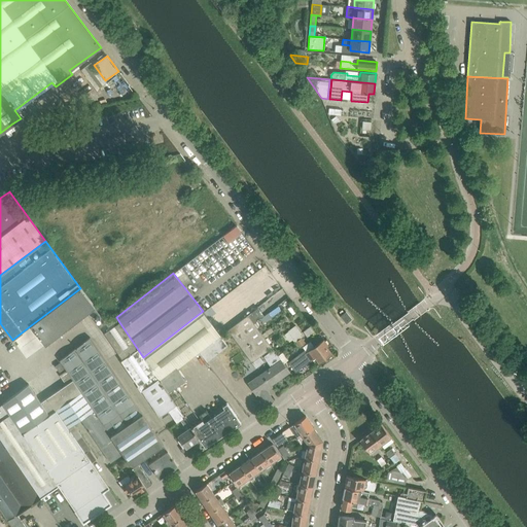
[(95,308),(80,288),(31,325),(45,345),(95,308)]
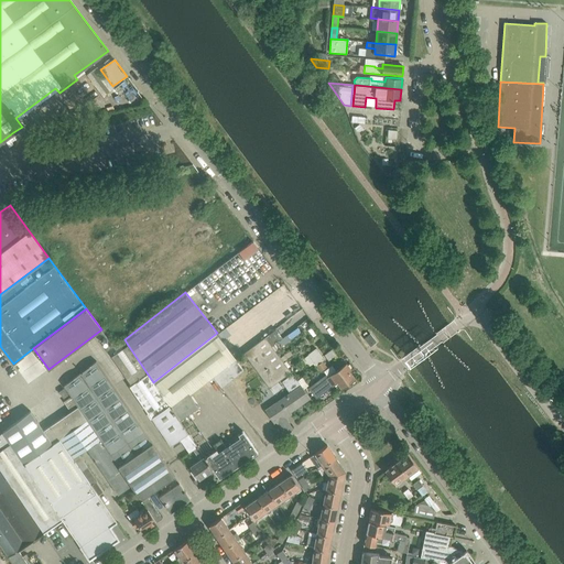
[(217,333),(153,382),(180,420),(197,407),(188,393),(213,377),(235,360),(236,359),(217,333)]
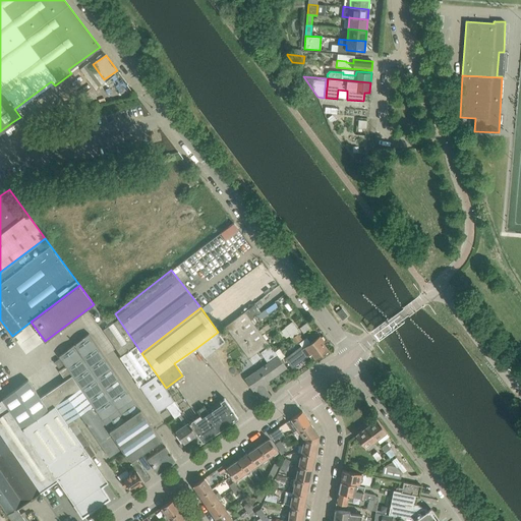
[(347,315),(342,308),(337,312),(342,320),(347,315)]
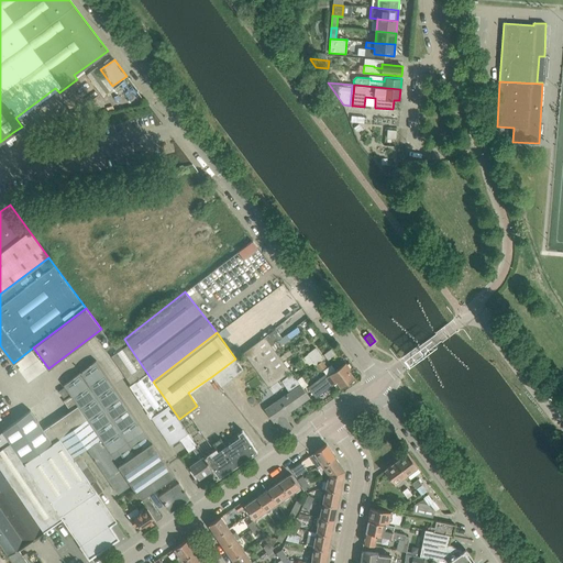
[(290,371),(264,337),(243,352),(269,387),(290,371)]
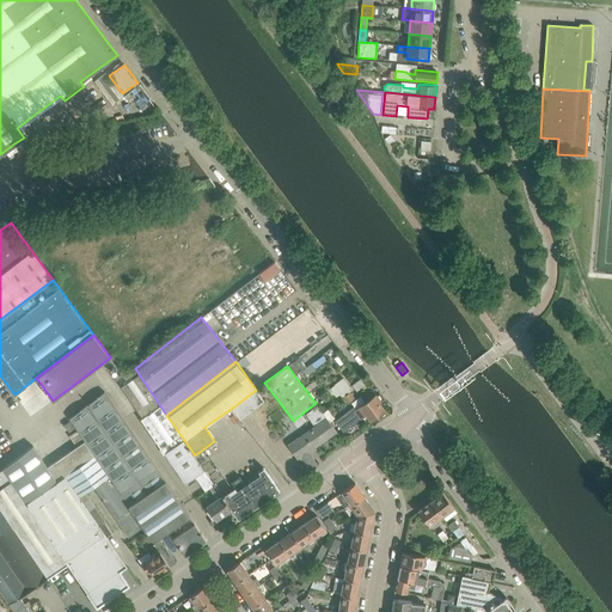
[(139,374),(121,386),(142,418),(140,420),(160,448),(159,450),(164,456),(165,454),(185,484),(187,483),(188,485),(197,479),(204,491),(209,489),(215,485),(195,456),(166,415),(139,374)]
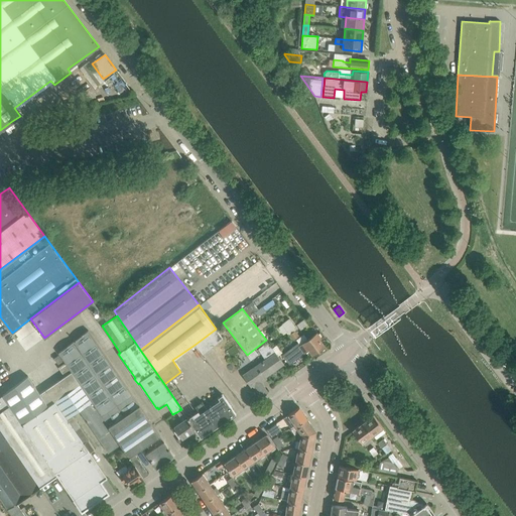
[(291,318),(266,337),(277,354),(299,337),(295,331),(299,329),(291,318)]
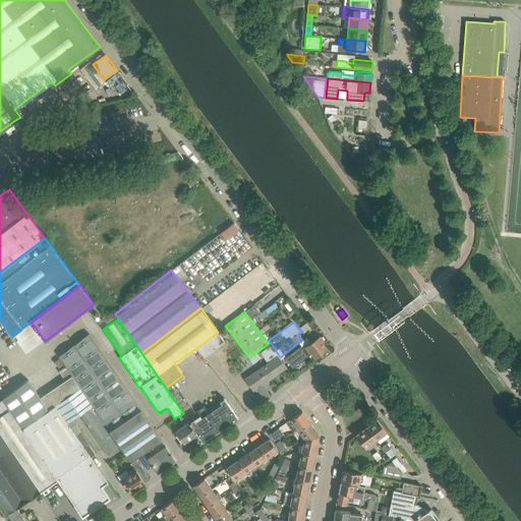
[(157,473),(176,460),(175,460),(111,366),(89,333),(59,356),(72,375),(80,388),(121,449),(135,468),(145,482),(150,478),(135,457),(153,446),(154,448),(155,449),(157,452),(147,458),(157,473)]
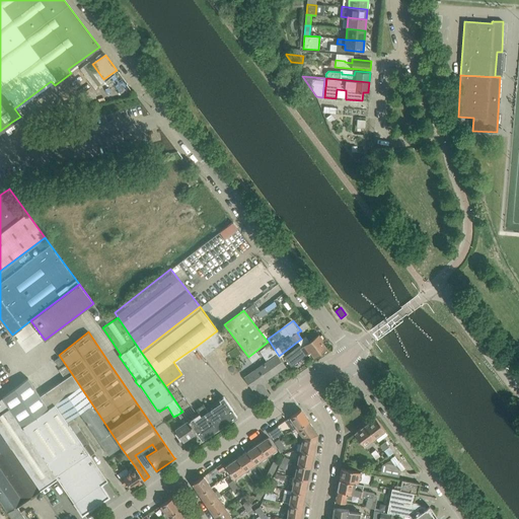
[(224,342),(216,331),(196,347),(204,358),(224,342)]
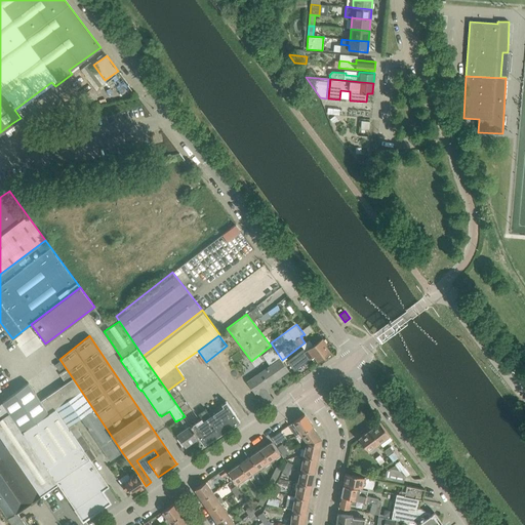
[(304,352),(310,359),(314,356),(318,362),(330,353),(326,346),(327,345),(322,337),(304,352)]
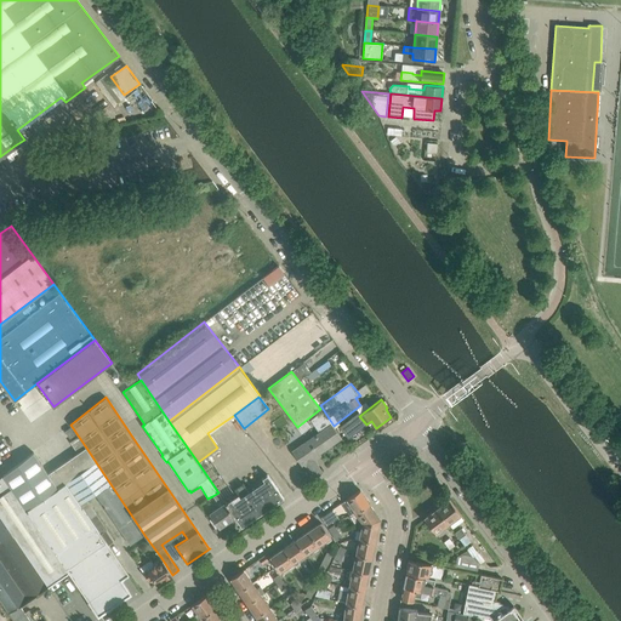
[(305,462),(313,478),(322,473),(312,457),(341,437),(324,412),(311,421),(319,433),(294,451),(302,463),(305,462)]
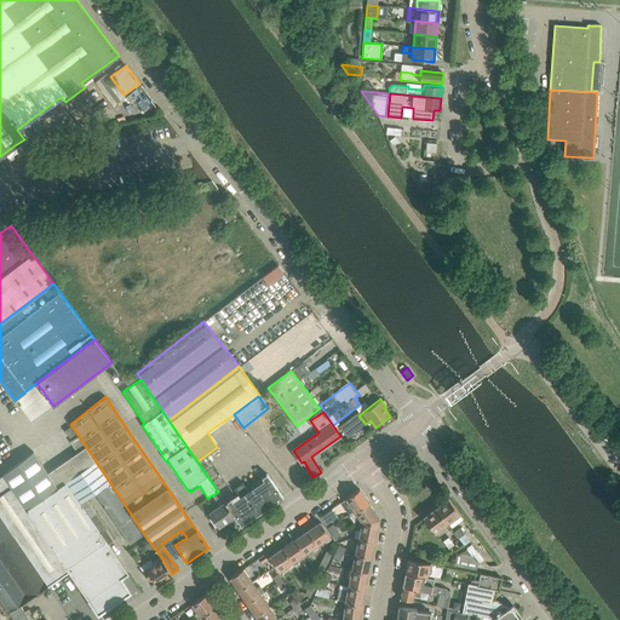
[(34,452),(3,475),(26,510),(67,482),(96,461),(86,447),(47,472),(34,452)]
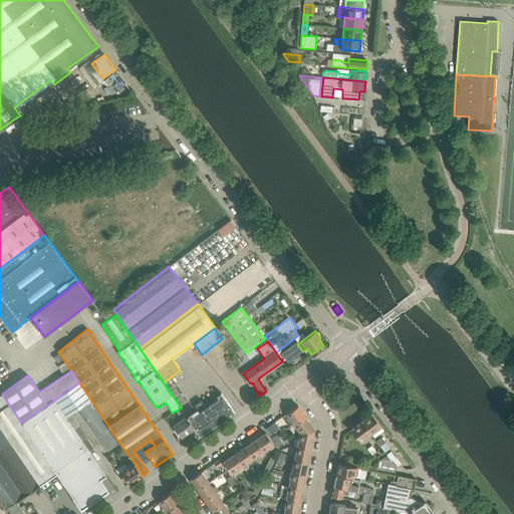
[(89,451),(94,448),(71,413),(78,409),(107,451),(119,443),(79,382),(55,400),(89,451)]
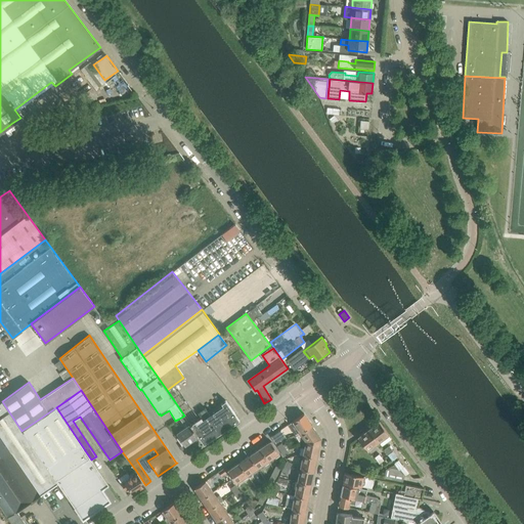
[(201,417),(190,424),(198,436),(204,444),(205,444),(205,443),(238,421),(239,421),(225,400),(208,412),(205,407),(198,412),(201,417)]
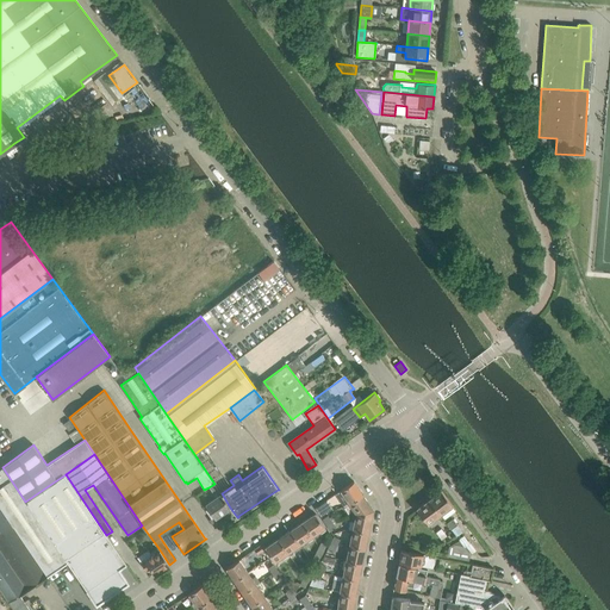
[(67,562),(25,502),(2,467),(0,468),(0,505),(48,576),(67,562)]
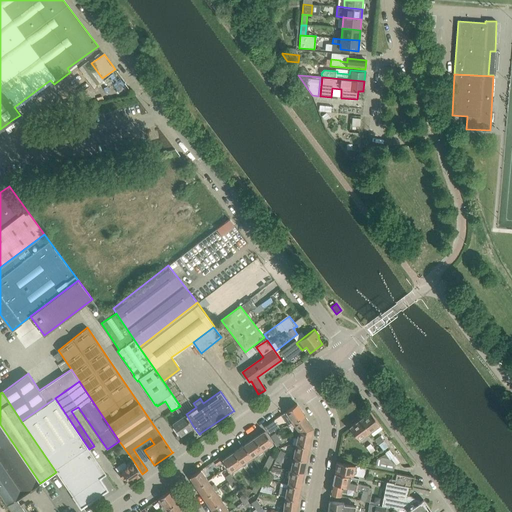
[(89,449),(55,398),(21,421),(56,472),(81,508),(108,490),(99,478),(105,474),(106,474),(89,449)]
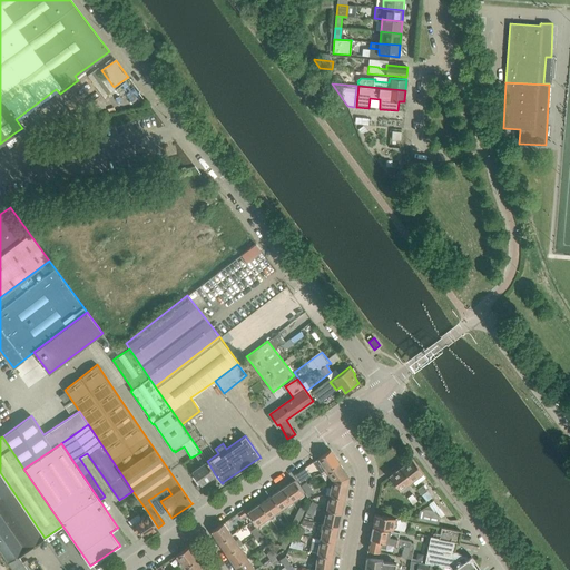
[(326,470),(338,462),(331,450),(313,462),(321,473),(326,470)]
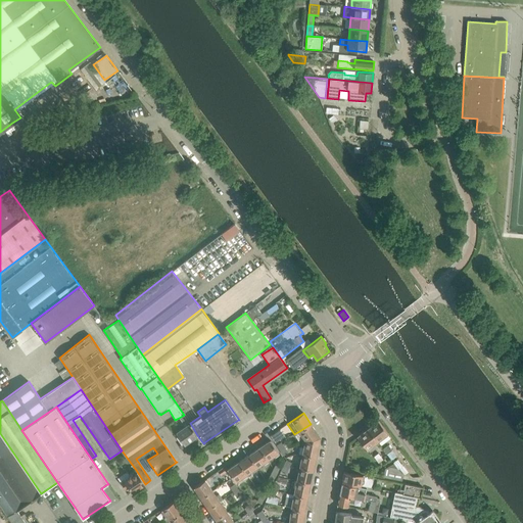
[(185,427),(176,433),(179,436),(177,438),(181,444),(184,442),(185,444),(197,435),(190,423),(184,415),(179,418),(184,424),(186,423),(187,425),(185,427)]
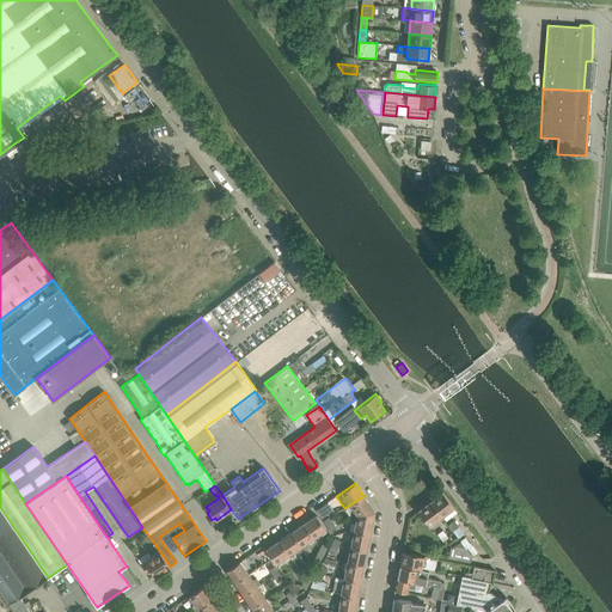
[(442,493),(430,502),(441,516),(453,507),(442,493)]
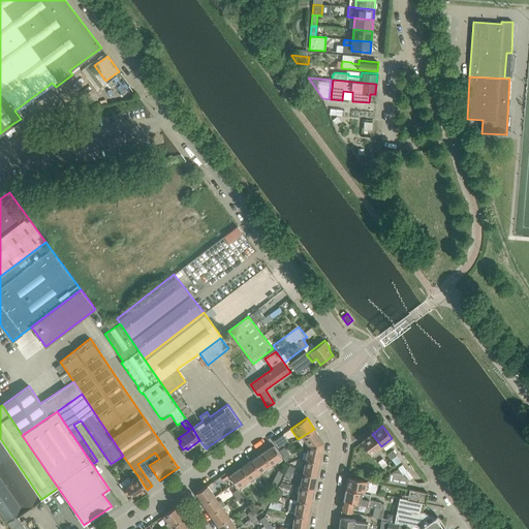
[(323,442),(314,429),(303,436),(309,445),(322,448),(323,442)]
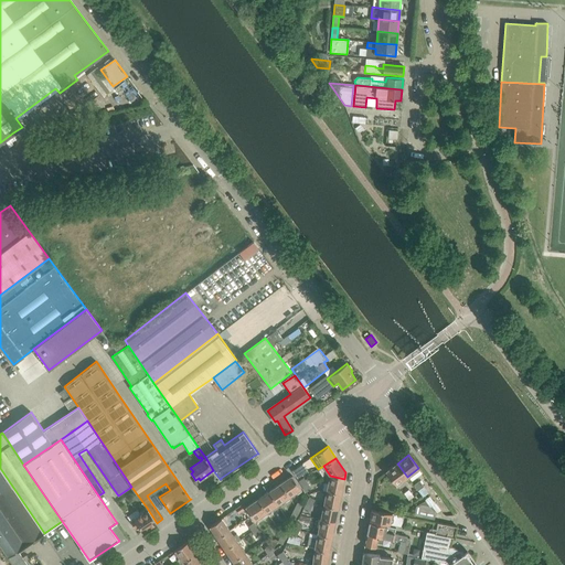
[(309,472),(302,462),(291,470),(294,475),(297,478),(304,473),(309,472)]
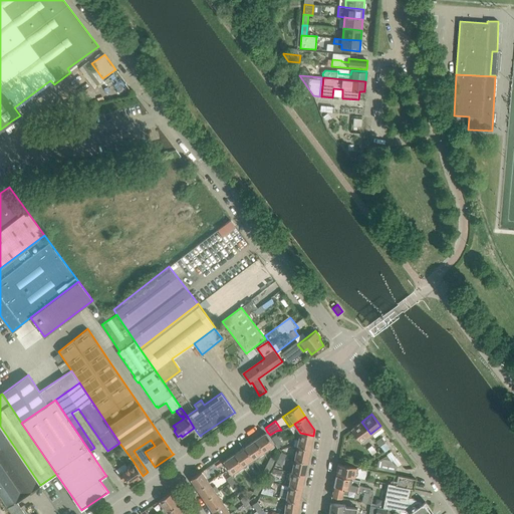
[(361,422),(350,429),(360,442),(370,434),(361,422)]
